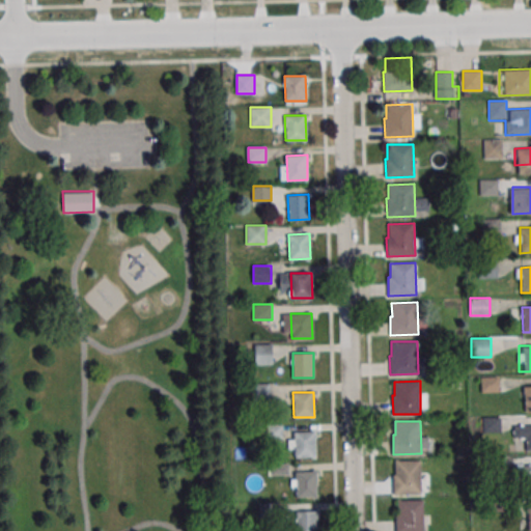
[(530,450),(530,425),(521,425),(521,451),(530,450)]
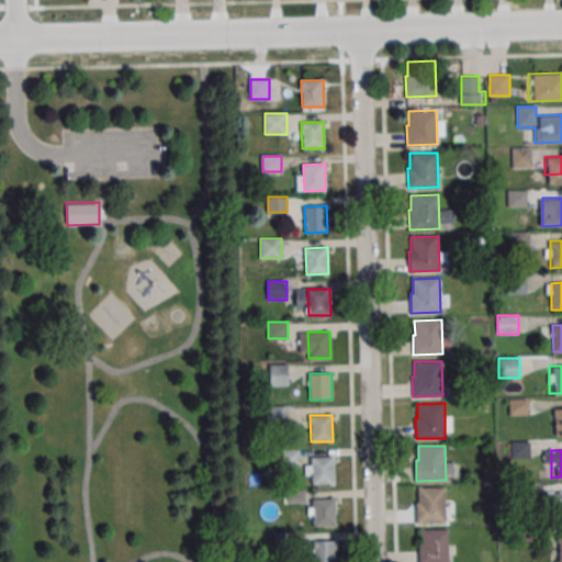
[(311,458),(333,457),(334,483),(312,484),(311,458)]
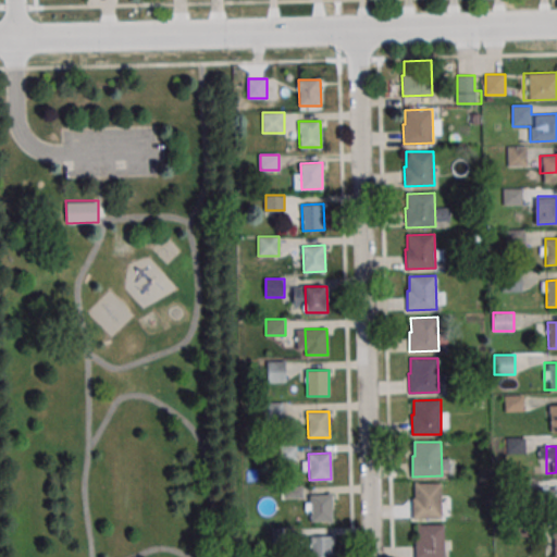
[(415,484),(442,483),(443,518),(413,518),(412,498),(415,498),(415,484)]
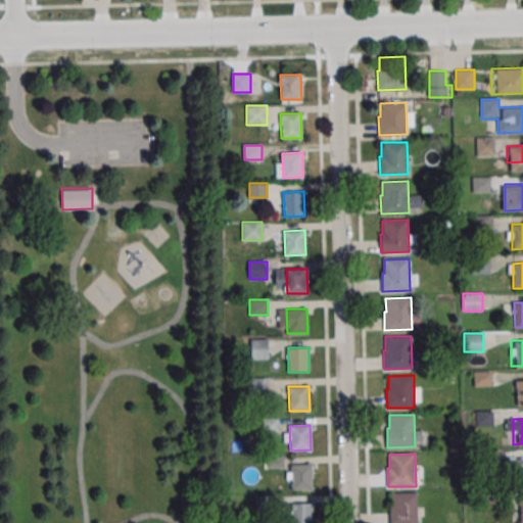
[(291,465),(312,464),(313,488),(292,489),(291,465)]
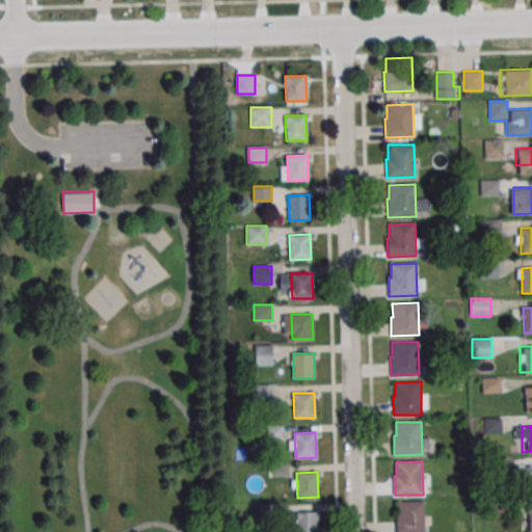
[(398,501),(424,501),(424,531),(396,531),(396,515),(398,515),(398,501)]
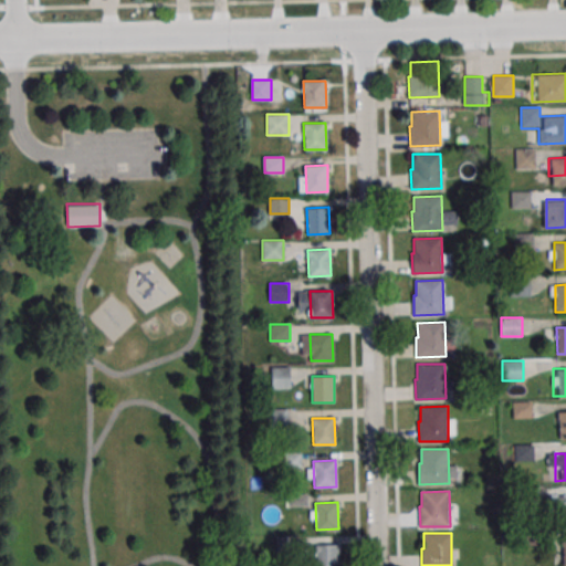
[(317,565),(317,545),(339,545),(339,565),(317,565)]
